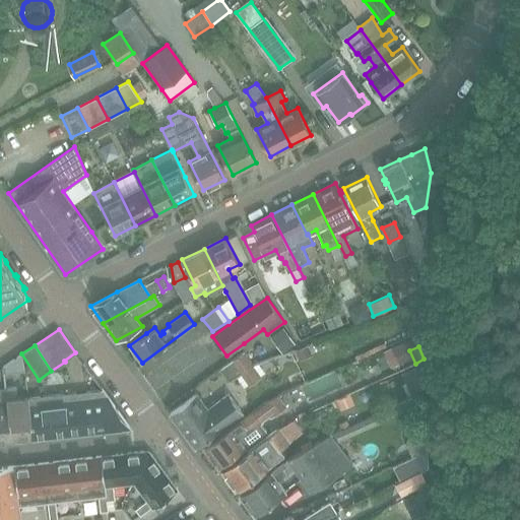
[(24,377),(21,353),(3,367),(4,379),(24,377)]
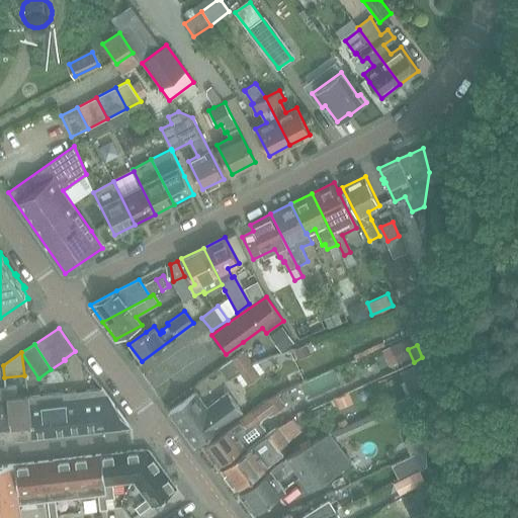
[(244,382),(258,372),(246,354),(230,363),(244,382)]
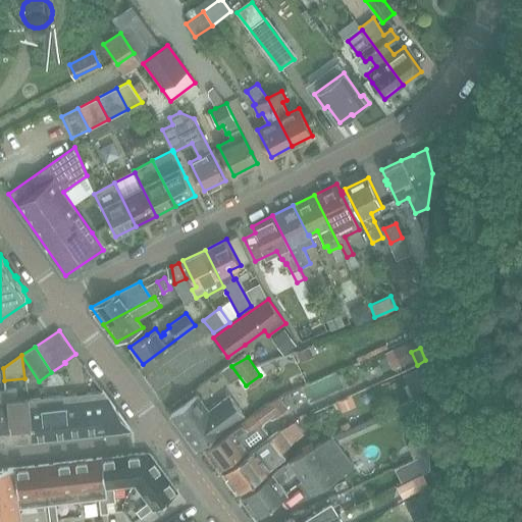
[(362,375),(345,379),(350,398),(367,394),(362,375)]
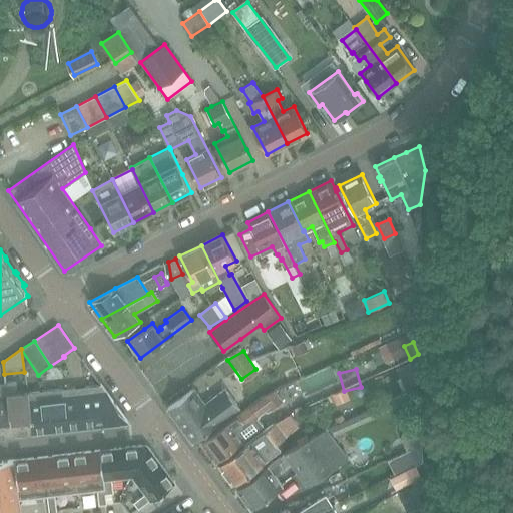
[(14,381),(5,382),(7,399),(11,435),(31,432),(27,393),(27,392),(16,394),(14,381)]
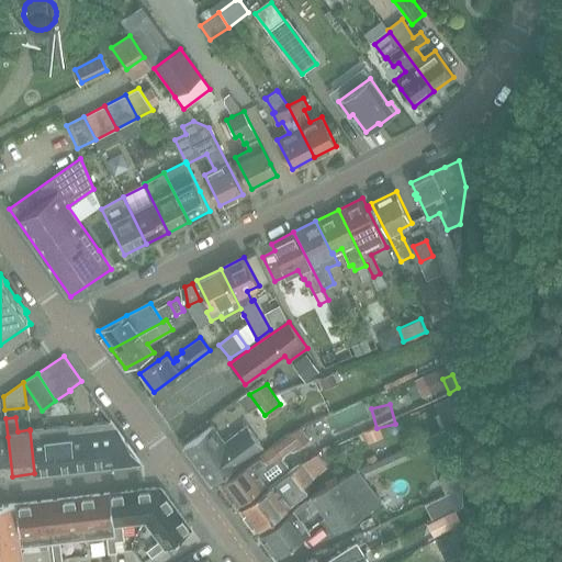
[(141,462),(111,420),(110,420),(30,430),(34,473),(141,462)]
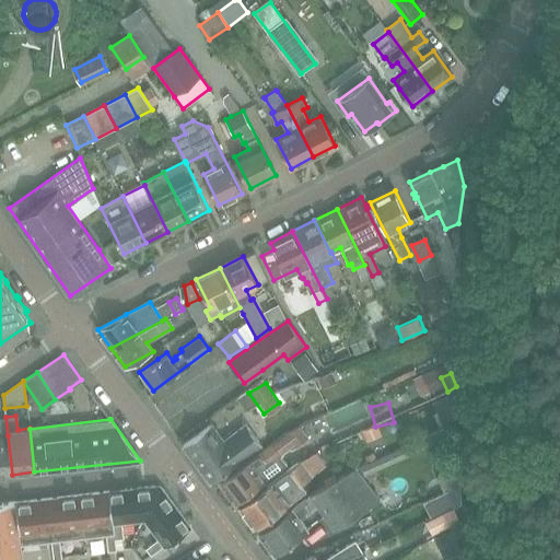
[(261,444),(246,423),(223,441),(211,424),(183,445),(210,482),(261,444)]
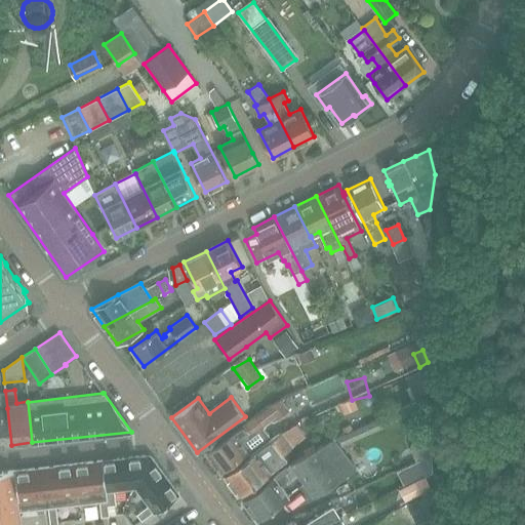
[(280,399),(269,407),(277,419),(289,411),(280,399)]
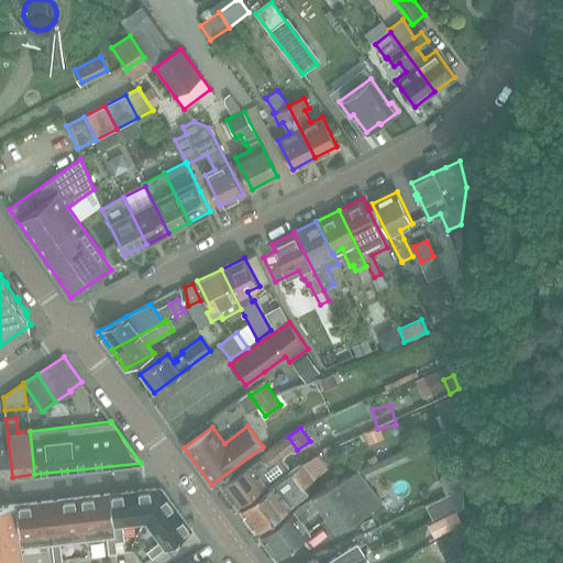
[(0,477),(12,477),(8,438),(0,438),(0,477)]
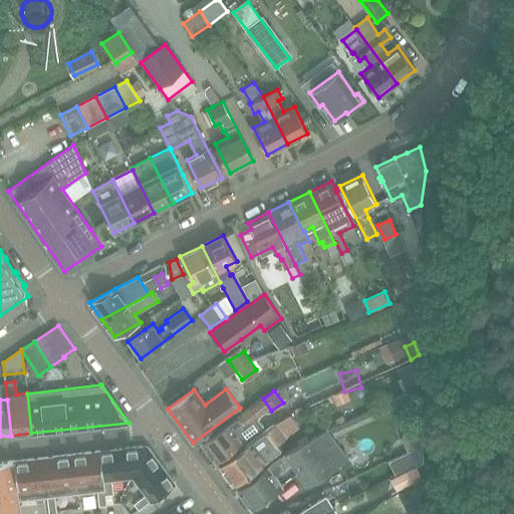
[(219,430),(203,442),(217,461),(233,449),(243,442),(264,427),(257,417),(250,408),(219,430)]
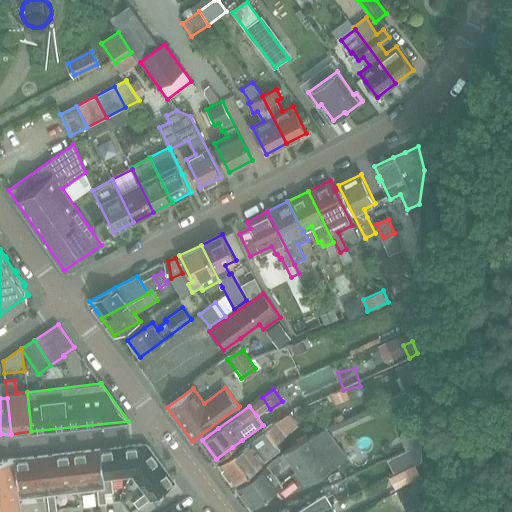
[(287,434),(277,419),(218,463),(234,483),(265,460),(264,459),(263,459),(257,451),(272,440),(275,444),(287,434)]
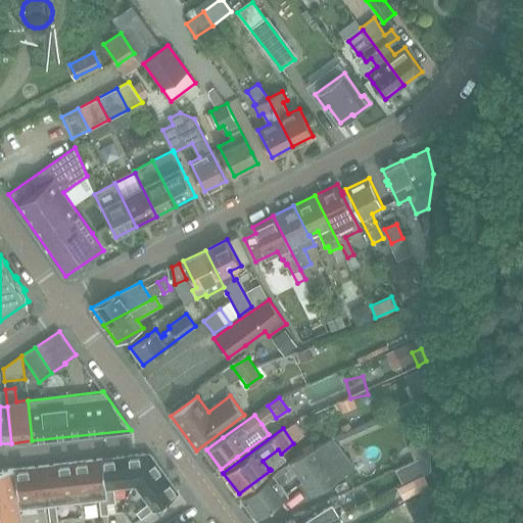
[(355,468),(346,456),(333,437),(304,450),(289,461),(312,492),(355,468)]
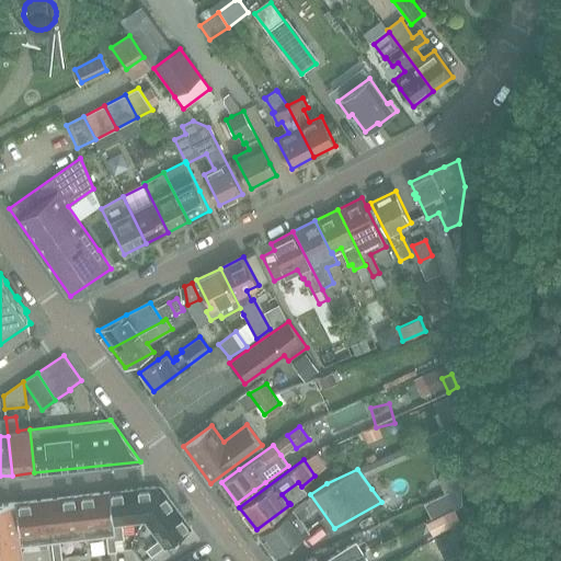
[(160,485),(110,492),(115,540),(124,539),(122,523),(145,521),(160,485)]
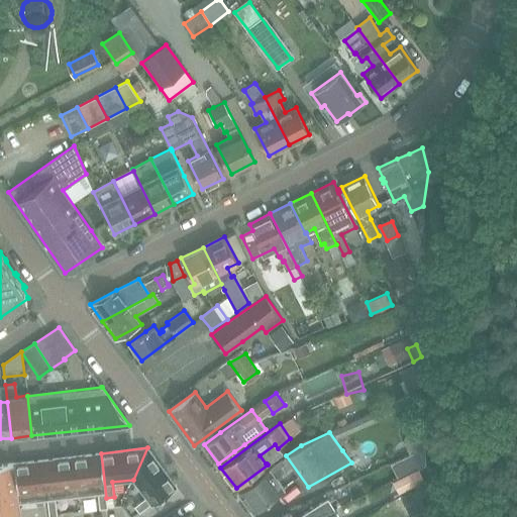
[(147,447),(133,480),(146,497),(134,506),(139,512),(151,503),(151,504),(176,487),(147,447)]
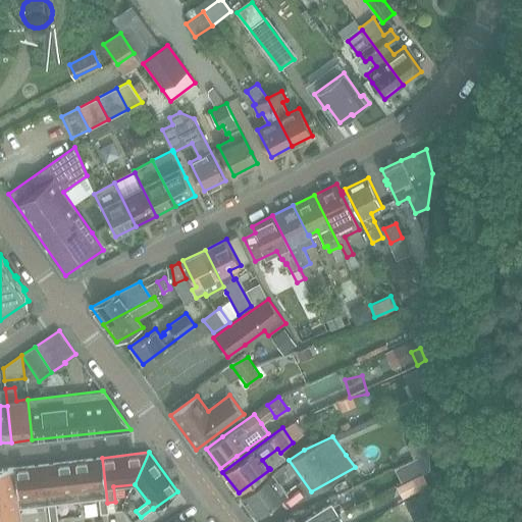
[(428,471),(422,456),(408,462),(414,476),(423,473),(428,471)]
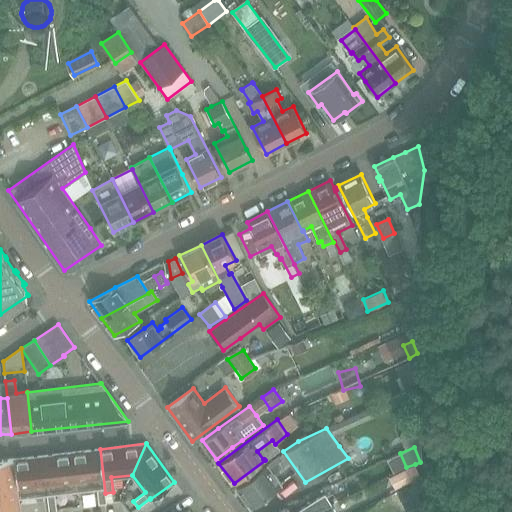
[(100,449),(71,452),(76,491),(97,489),(99,504),(106,503),(105,493),(100,449)]
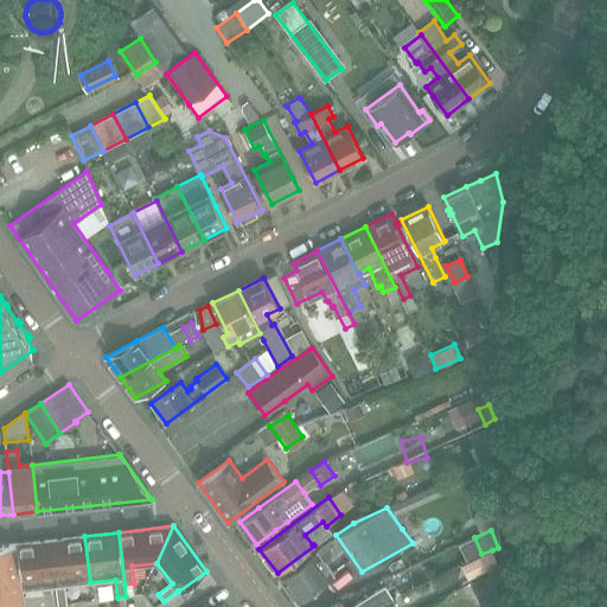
[(84,536),(51,540),(56,587),(58,604),(66,602),(65,586),(90,582),(84,536)]
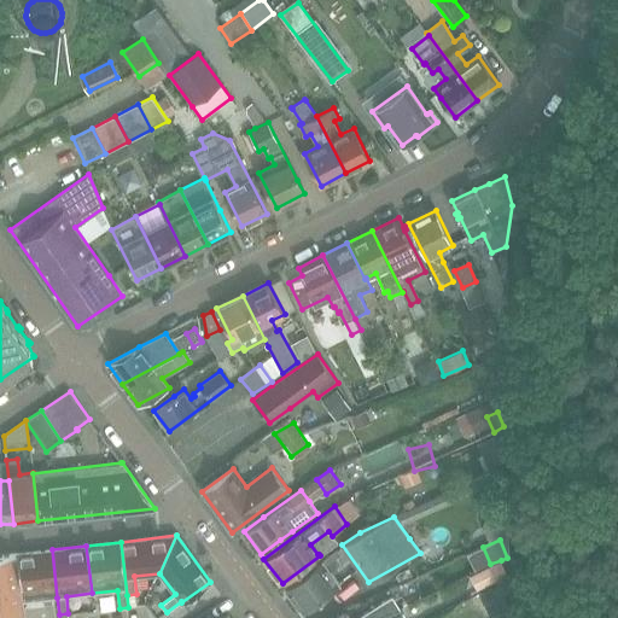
[(23,601),(57,598),(52,549),(16,554),(23,601)]
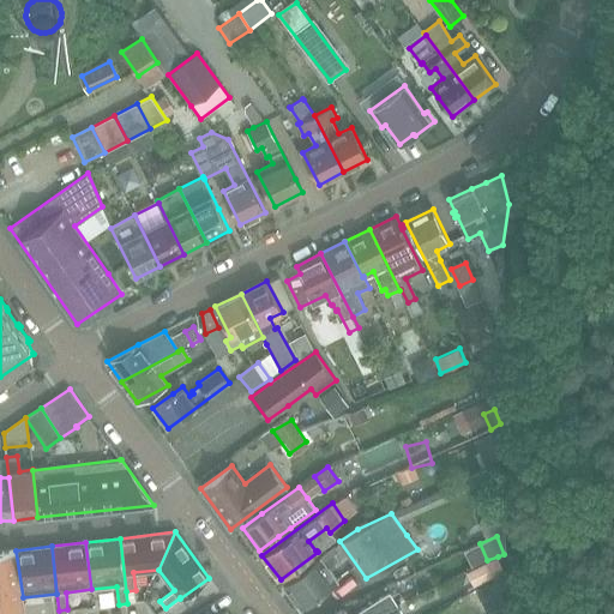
[(335,546),(302,570),(283,584),(301,608),(338,581),(329,567),(339,559),(335,552),(338,549),(335,546)]
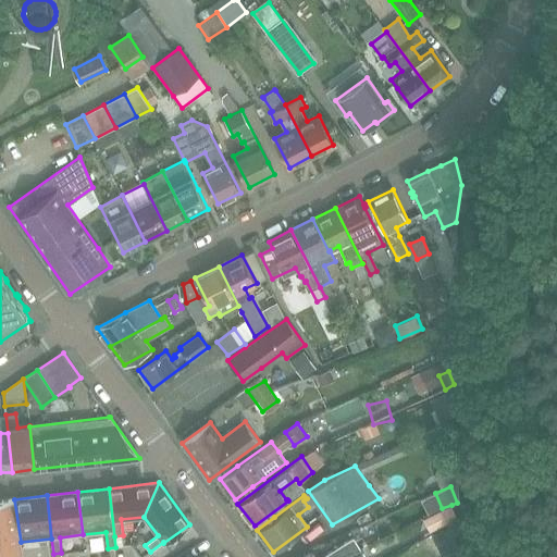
[(22,554),(21,542),(14,499),(0,500),(0,524),(3,556),(0,556),(9,556),(10,555),(22,554)]
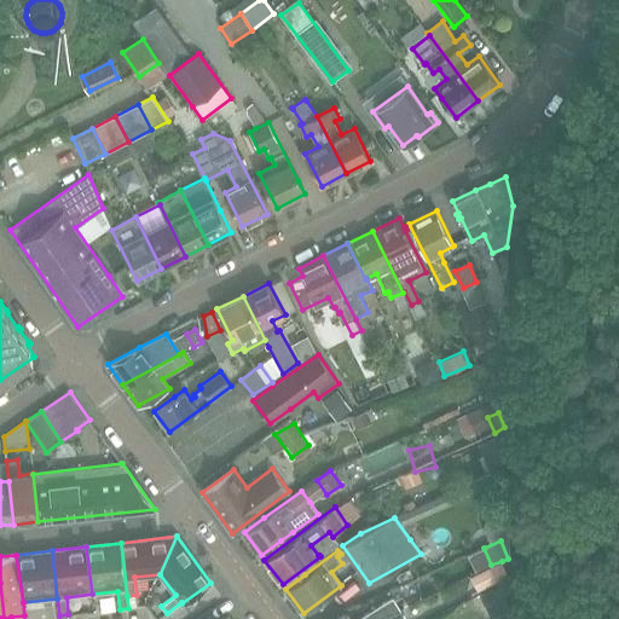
[(509,576),(502,561),(491,565),(470,574),(478,590),(509,576)]
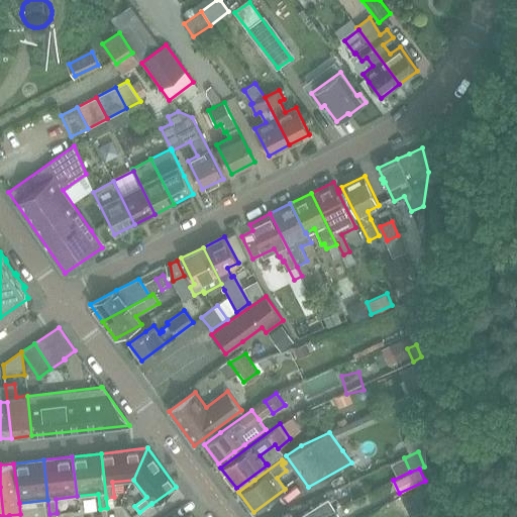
[(412,515),(413,516),(425,516),(430,515),(417,489),(400,498),(409,516),(412,515)]
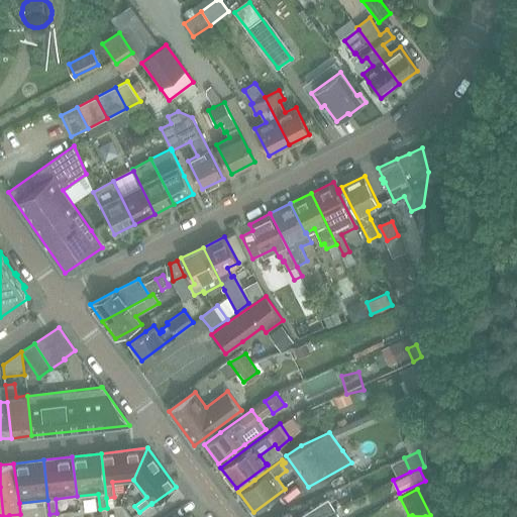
[(318,516),(335,509),(331,500),(305,513),(299,516),(291,516),(288,512),(282,516),(318,516)]
